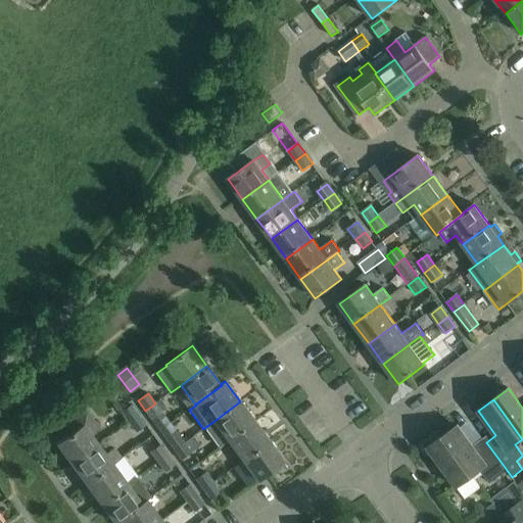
[(215,421),(204,428),(219,447),(229,440),(255,422),(240,401),(215,421)]
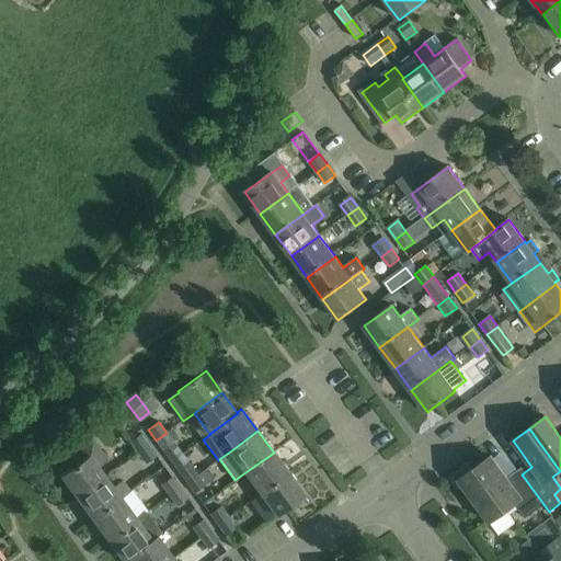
[(174,443),(167,433),(156,441),(163,451),(174,443)]
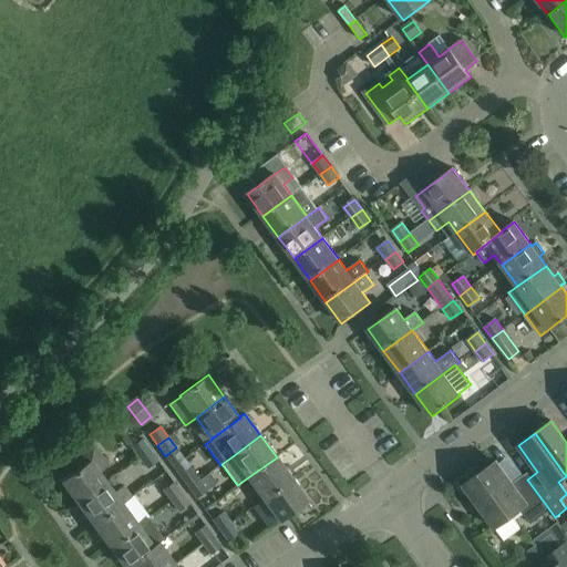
[(140,459),(151,451),(143,440),(133,447),(140,459)]
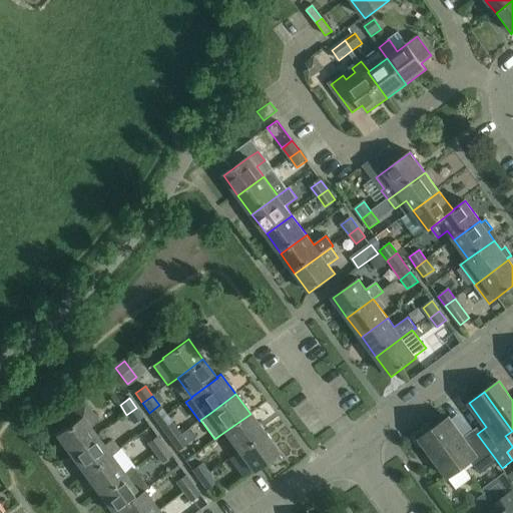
[(65,417),(71,425),(57,436),(71,455),(97,436),(90,427),(98,421),(85,403),(65,417)]
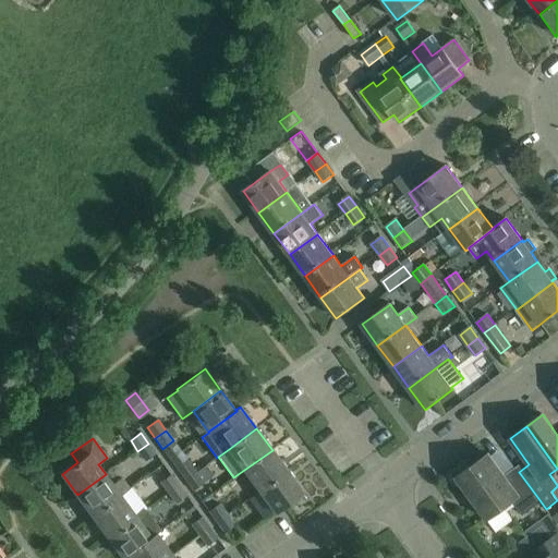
[(148,444),(137,451),(145,461),(156,453),(148,444)]
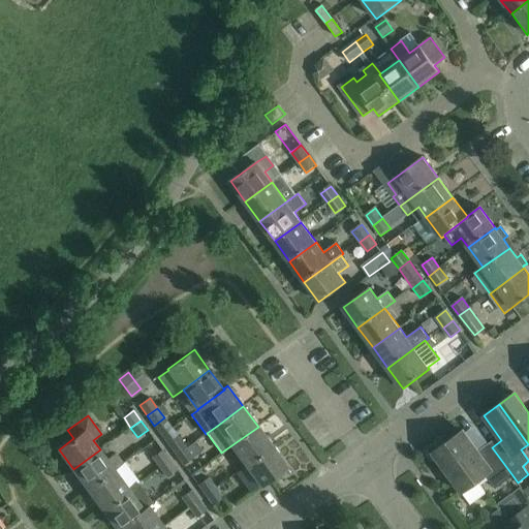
[(273,446),(258,427),(231,445),(246,466),(273,446)]
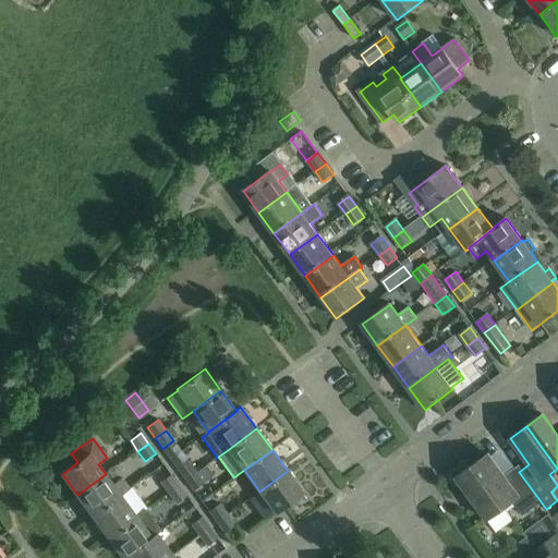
[(488,453),(473,465),(504,508),(513,501),(523,516),(541,501),(519,472),(516,468),(509,473),(512,477),(509,480),(488,453)]
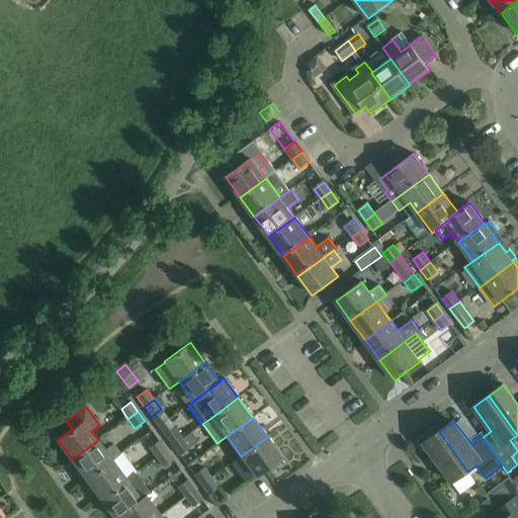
[(172,446),(183,438),(175,428),(165,436),(172,446)]
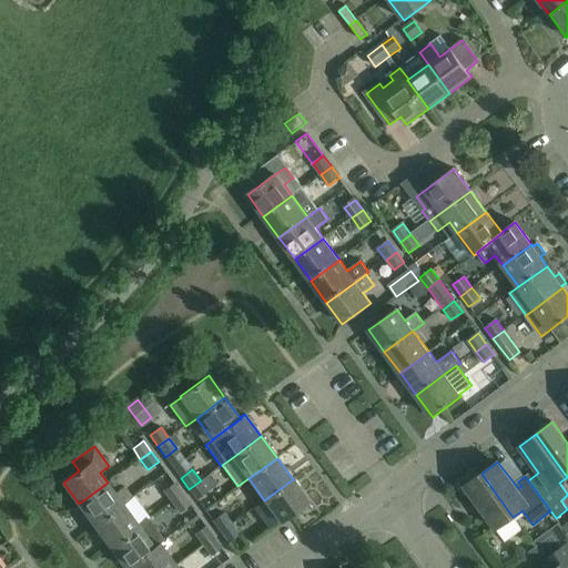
[(482,474),(465,486),(506,541),(523,530),(513,517),(482,474)]
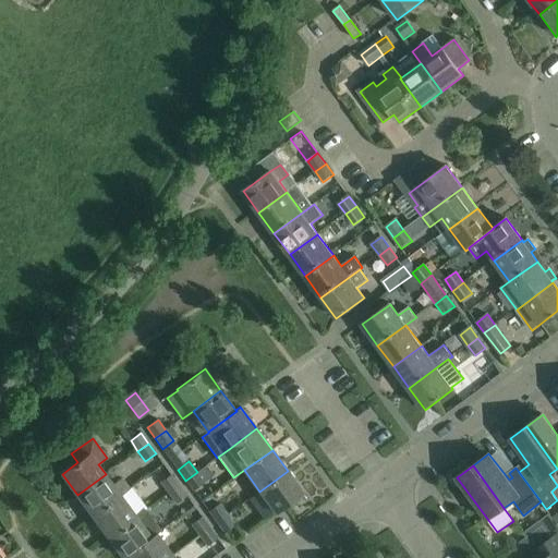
[(288,471),(259,492),(276,512),(303,493),(288,471)]
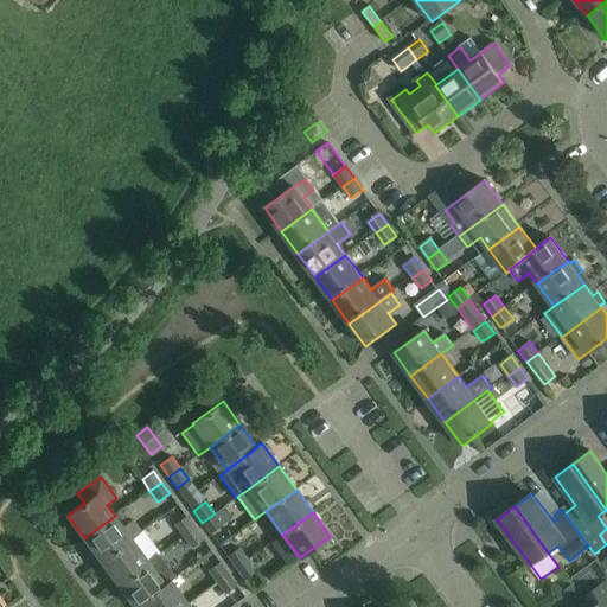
[(223,525),(215,513),(202,523),(210,535),(223,525)]
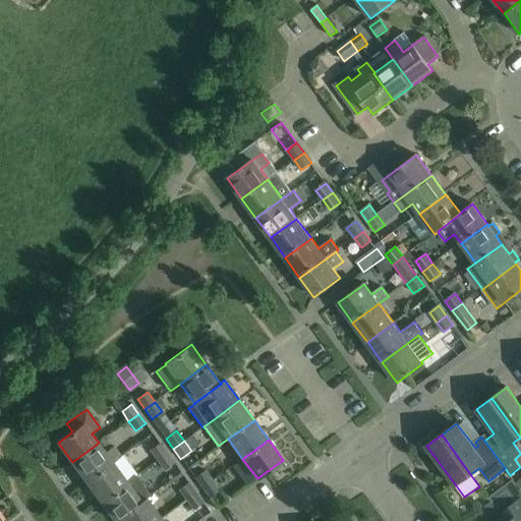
[(106,453),(99,443),(72,462),(87,482),(113,463),(121,457),(114,447),(106,453)]
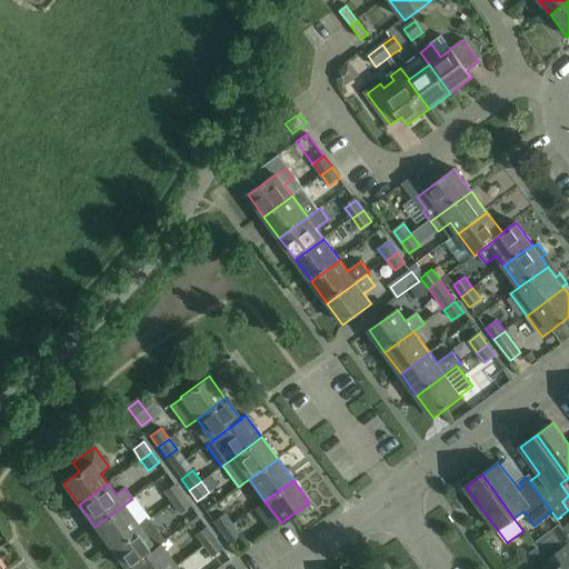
[(171,503),(182,495),(175,483),(163,492),(171,503)]
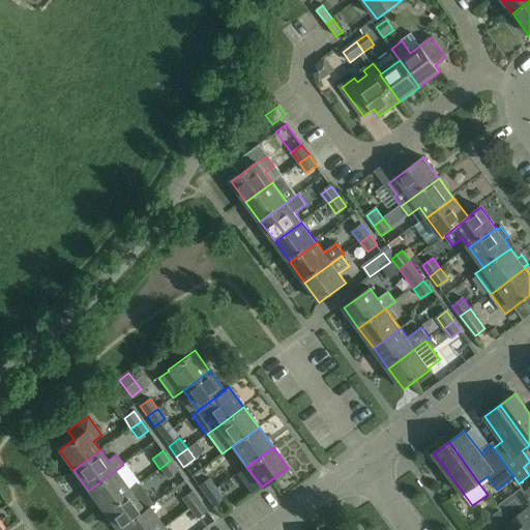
[(178,471),(170,461),(159,469),(167,479),(178,471)]
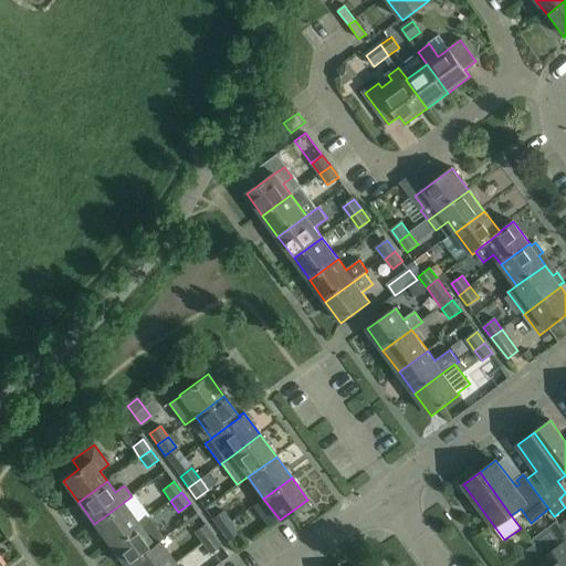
[(138,524),(123,503),(94,524),(109,545),(138,524)]
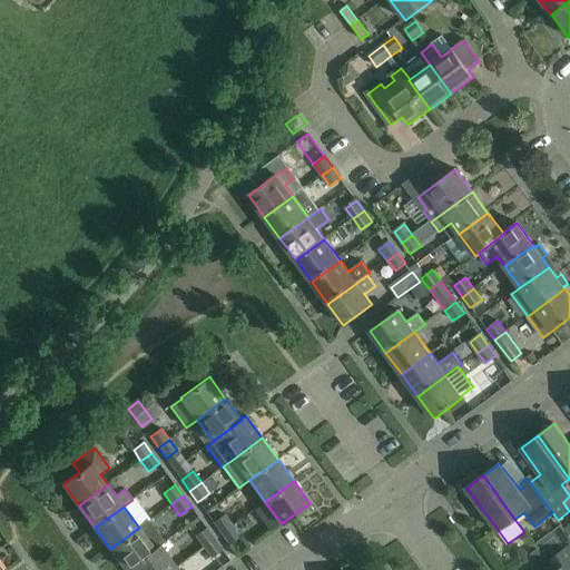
[(222,533),(233,526),(225,516),(214,523),(222,533)]
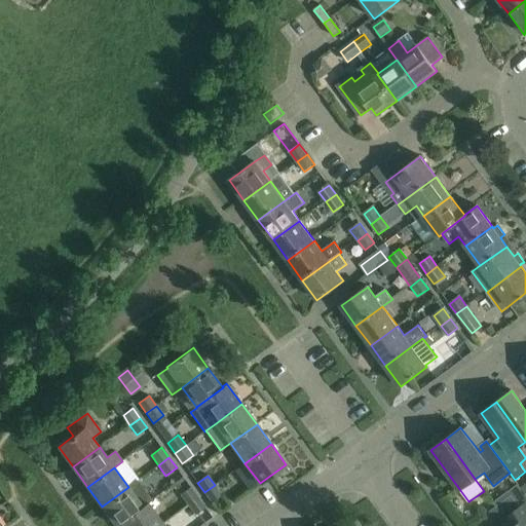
[(128,487),(102,506),(116,525),(119,525),(123,524),(122,523),(148,503),(148,502),(152,499),(138,480),(128,487)]
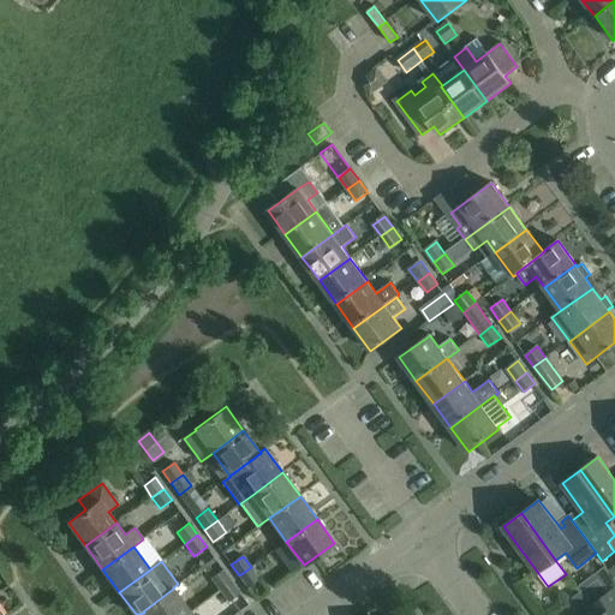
[(251,567),(239,575),(248,587),(260,579),(251,567)]
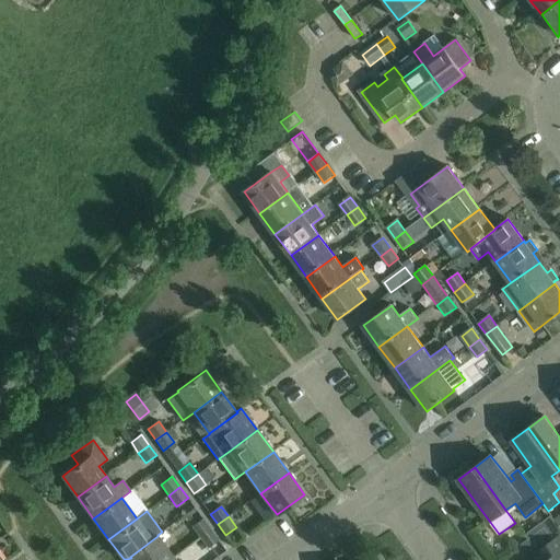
[(200,537),(211,529),(203,518),(193,526),(200,537)]
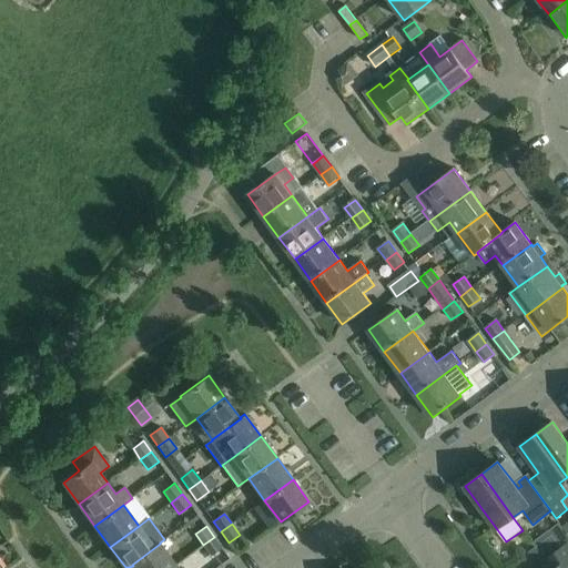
[(537,564),(560,547),(551,535),(528,551),(537,564)]
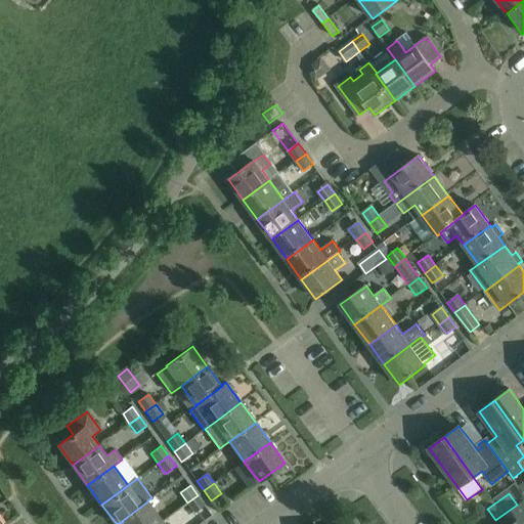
[(198,495),(187,503),(194,513),(205,506),(198,495)]
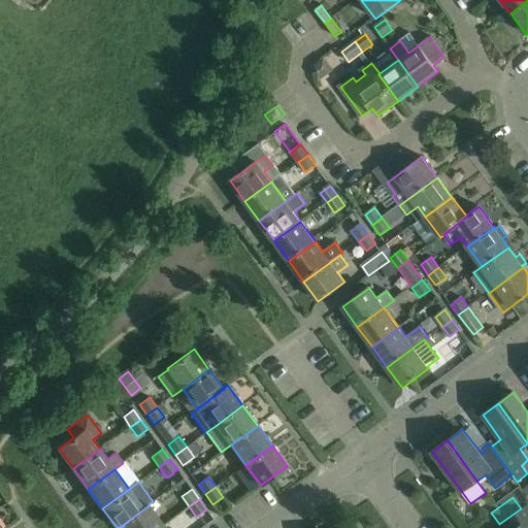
[(527,527),(527,503),(507,519),(514,527),(527,527)]
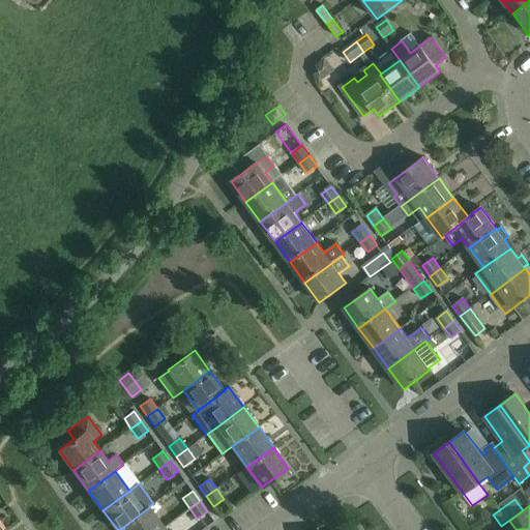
[(159,529),(165,527),(149,507),(123,527),(124,528),(124,529),(159,529)]
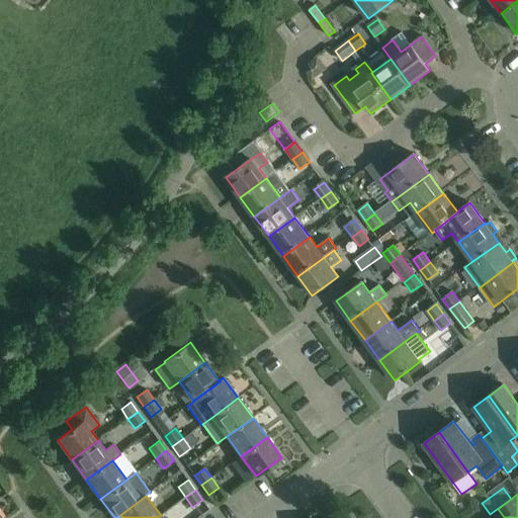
All buildings are outlined.
